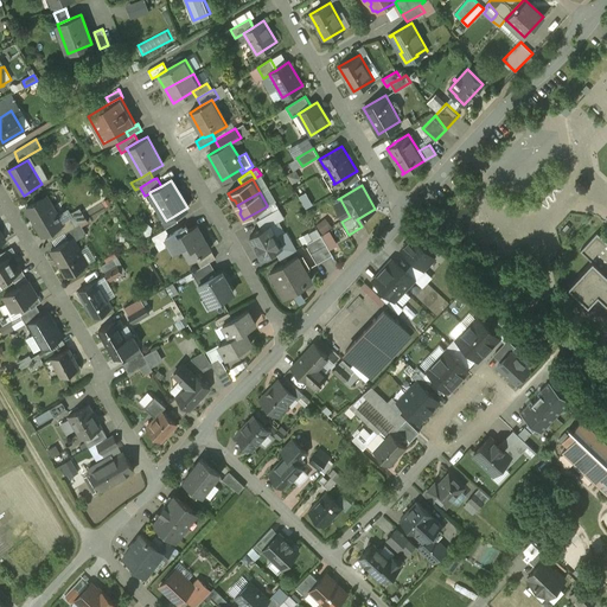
[(48,196),(26,209),(43,236),(49,232),(63,223),(58,215),(48,196)]
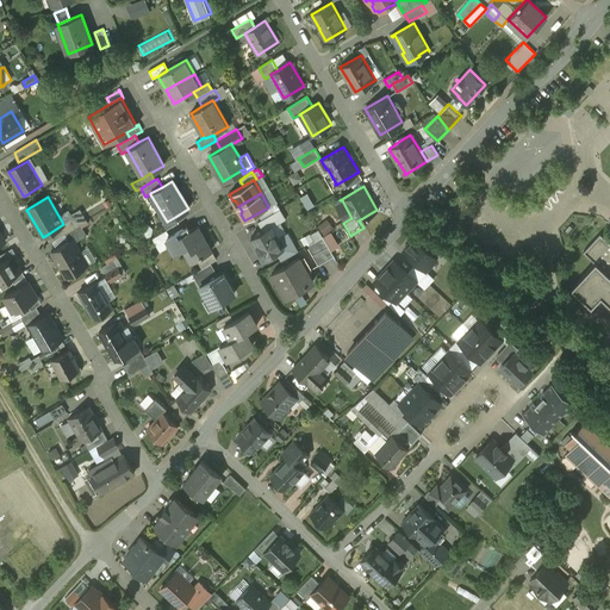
[(280,209),(277,201),(271,205),(274,211),(279,209),(280,209)]
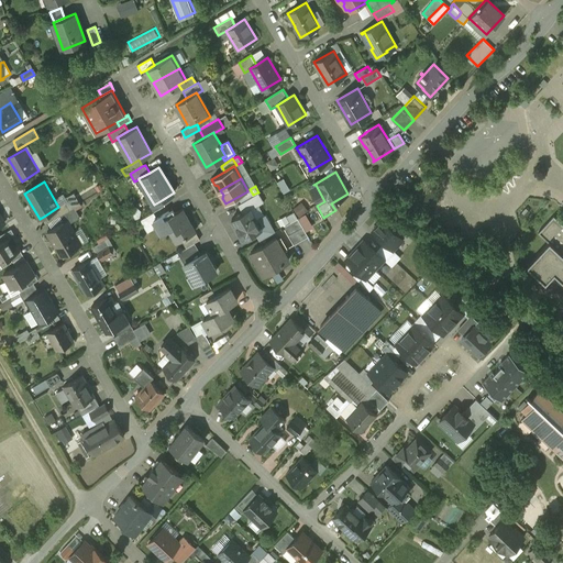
[(247,191),(238,197),(241,202),(253,196),(253,195),(250,189),(247,190),(247,191)]
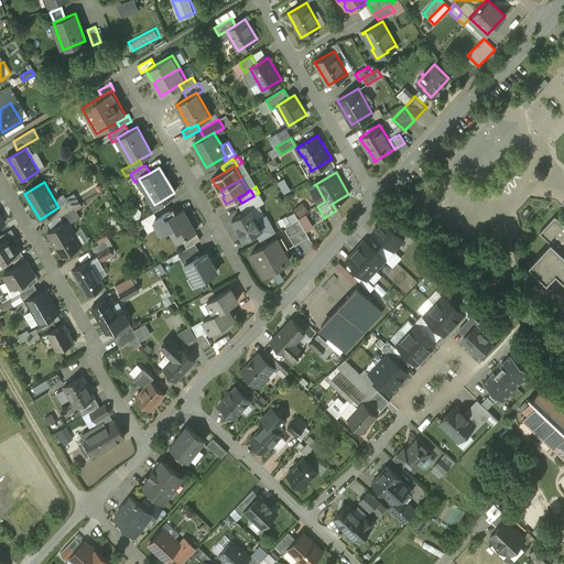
[(263,203),(258,193),(253,195),(253,196),(259,205),(263,203)]
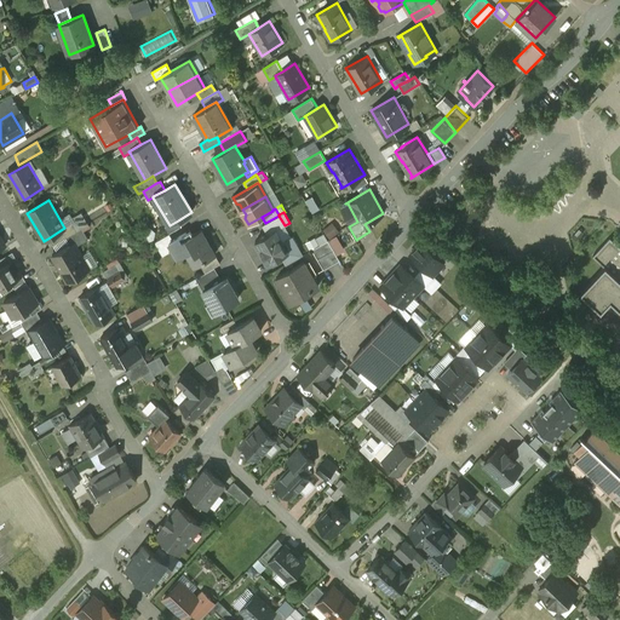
[(68,213),(59,219),(64,228),(73,222),(68,213)]
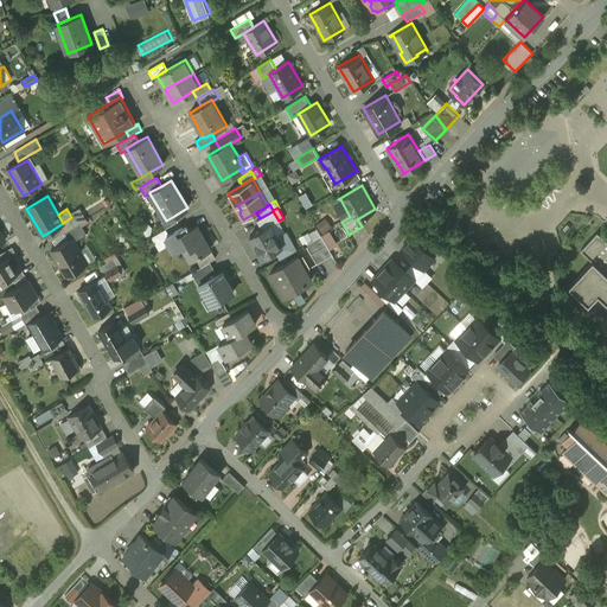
[(260,218),(257,219),(262,229),(269,224),(270,225),(278,221),(279,221),(273,211),(260,218)]
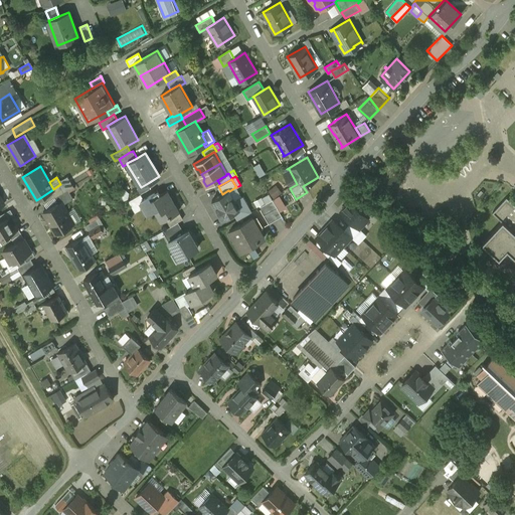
[(148,183),(141,187),(137,188),(141,194),(151,188),(148,183)]
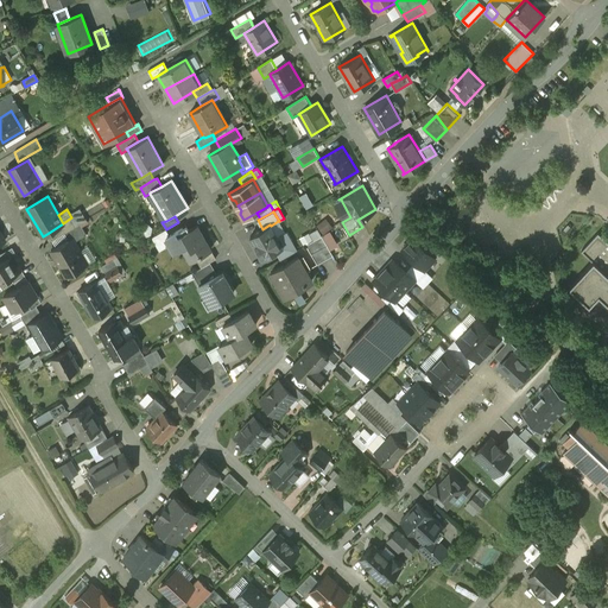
[(71,217),(63,223),(49,233),(52,240),(64,233),(77,226),(73,217),(71,217)]
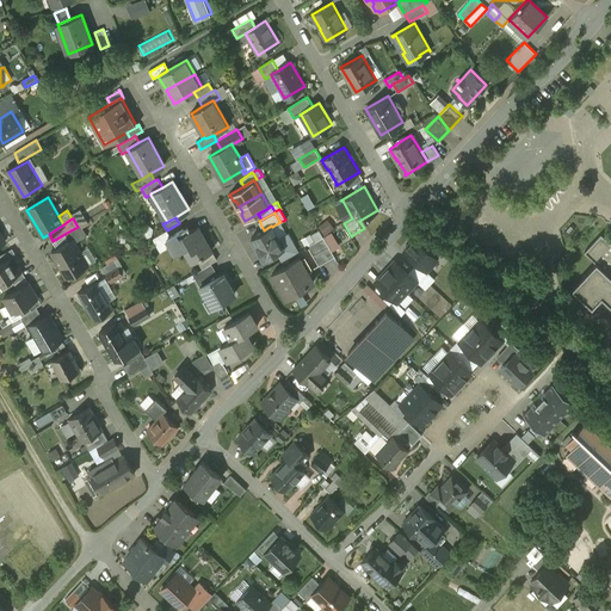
[(319,223),(325,234),(335,228),(329,218),(319,223)]
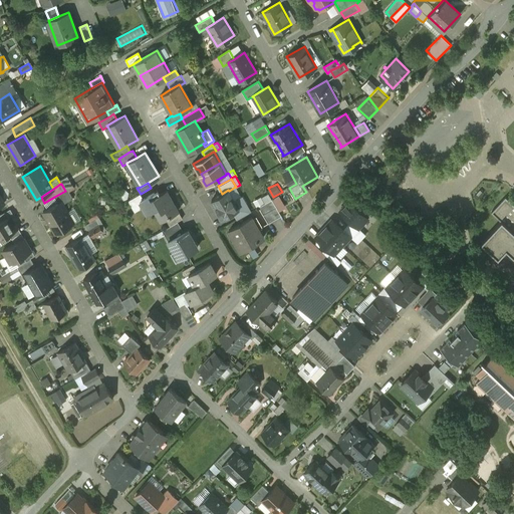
[(229,191),(228,190),(222,194),(212,200),(222,218),(233,212),(239,208),(234,201),(234,200),(241,197),(235,187),(229,191)]
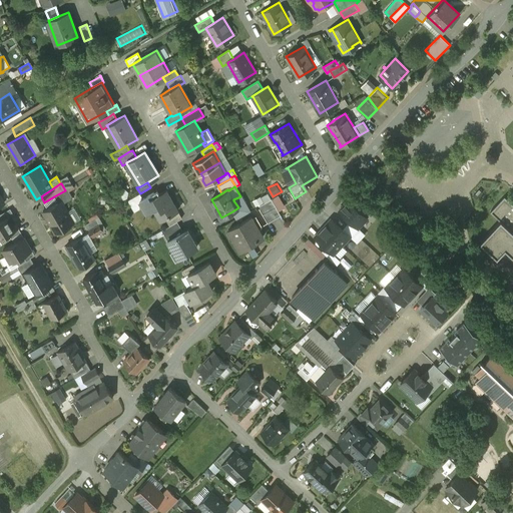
[(65,190),(54,196),(57,202),(61,200),(63,204),(73,197),(68,188),(65,190)]
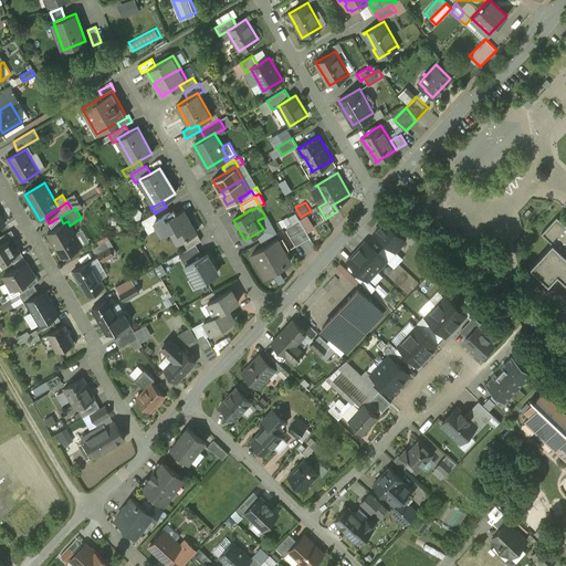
[(176,213),(165,220),(170,230),(178,242),(197,232),(191,222),(190,223),(184,210),(184,209),(176,213)]
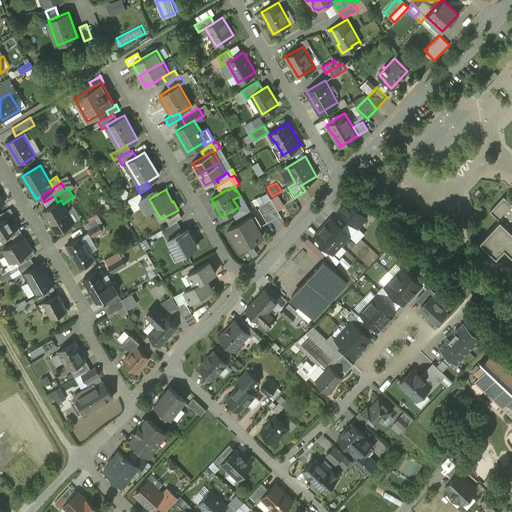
[(143,198),(139,201),(146,212),(154,208),(149,199),(159,193),(157,190),(143,198)]
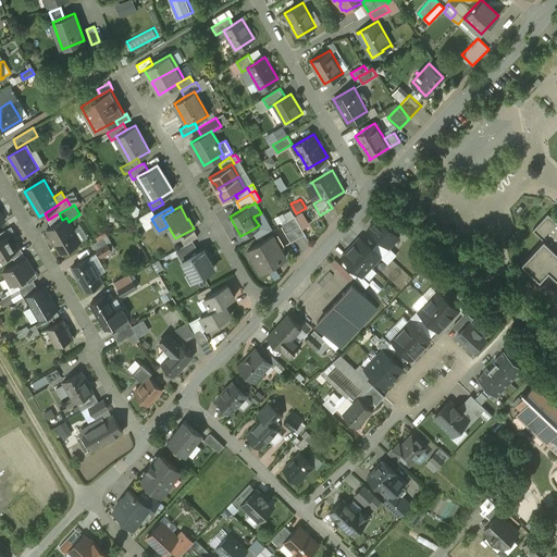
[(152,210),(144,214),(147,221),(151,219),(156,215),(152,210)]
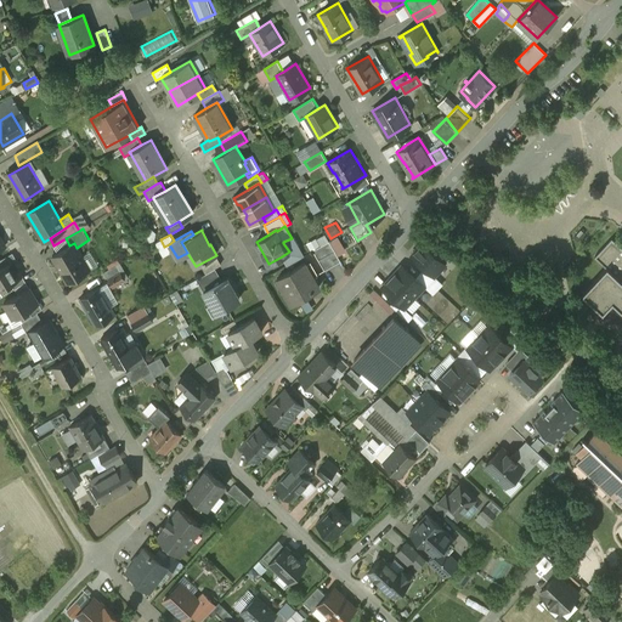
[(300,248),(294,237),(292,238),(283,243),(289,252),(282,256),(287,265),(303,255),(299,249),(300,248)]
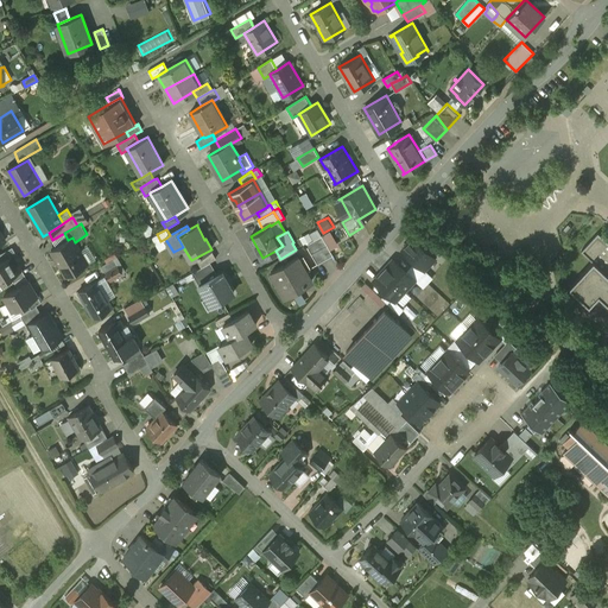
[(607,263),(607,241),(599,233),(582,251),(594,261),(607,273),(607,272),(603,268),(607,263)]
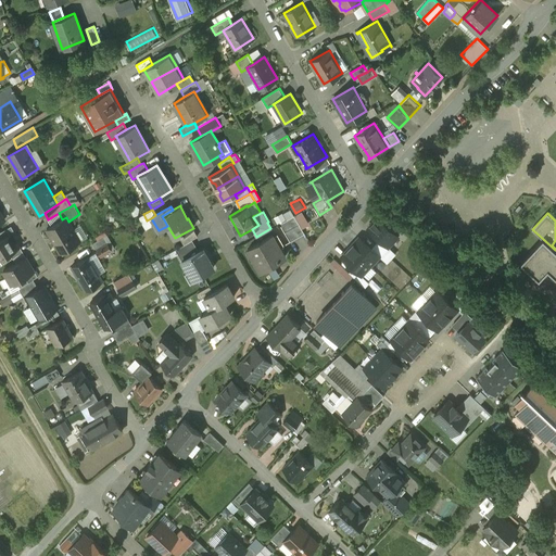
[(294,215),(280,224),(290,241),(304,234),(294,215)]
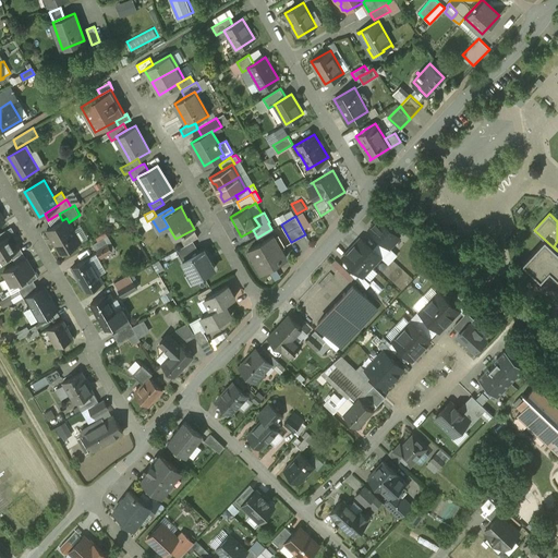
[(62,220),(47,230),(61,254),(81,242),(69,222),(67,218),(62,220)]
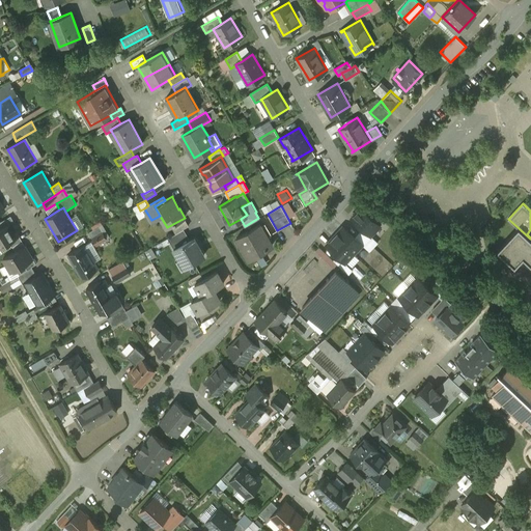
[(361,207),(352,218),(370,235),(381,225),(361,207)]
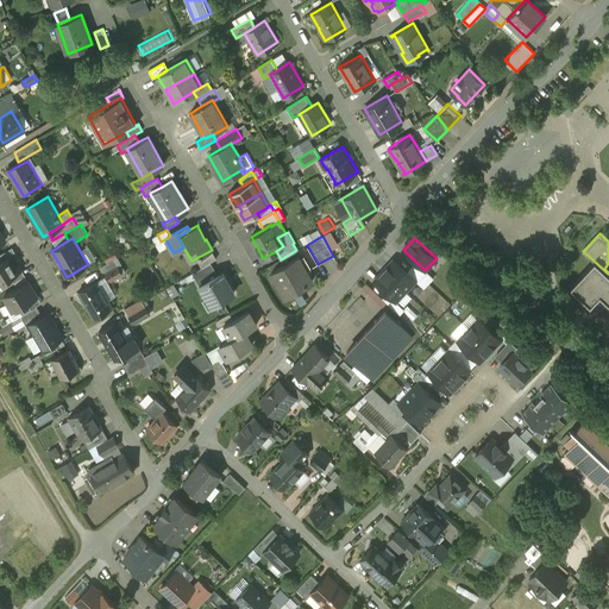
[(213,251),(202,257),(207,264),(217,258),(213,251)]
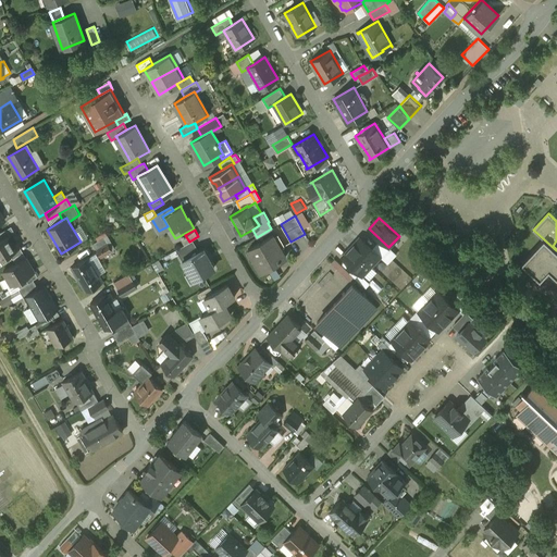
[(12,233),(0,240),(0,258),(10,252),(20,246),(12,233)]
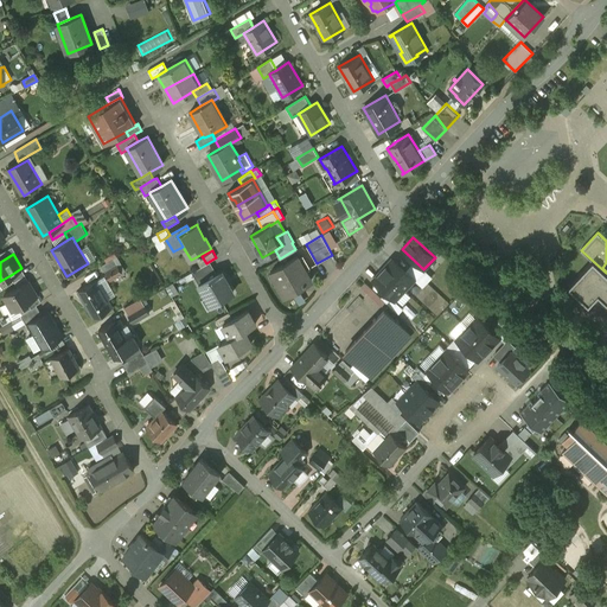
[(299,256),(270,272),(285,295),(312,280),(299,256)]
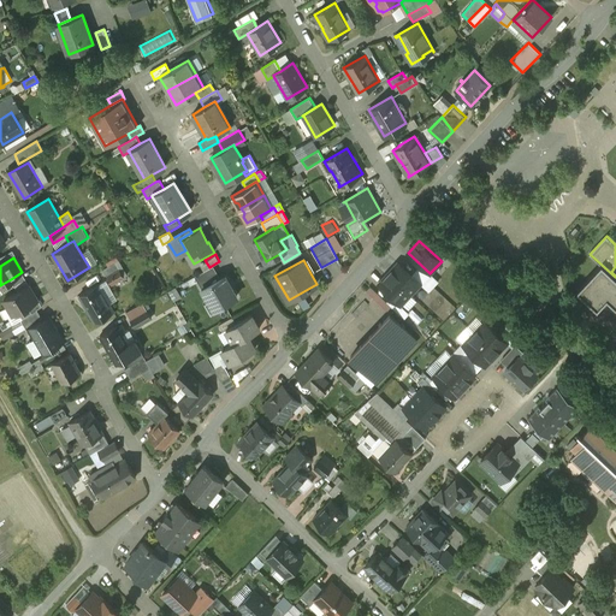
[(116,262),(104,270),(107,276),(119,268),(116,262)]
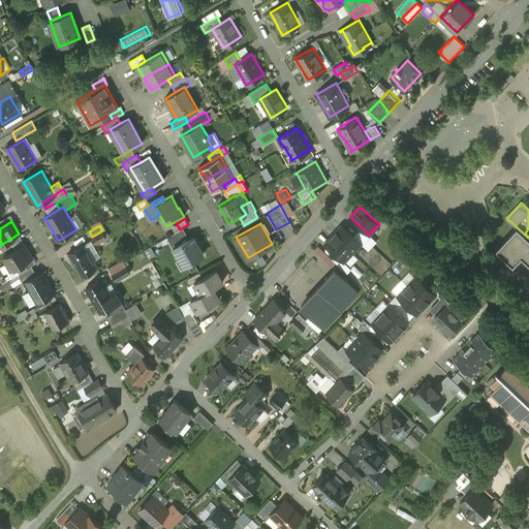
[(342,226),(334,235),(352,252),(361,244),(342,226)]
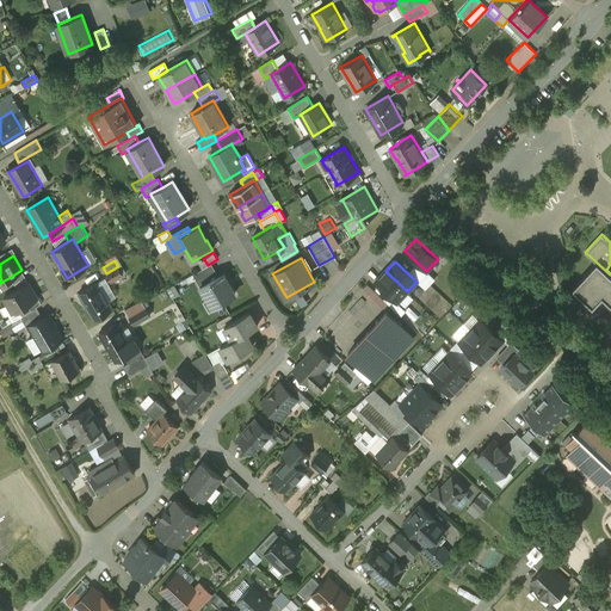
[(610,276),(610,275),(597,263),(573,289),(592,307),(602,296),(610,304),(610,276)]
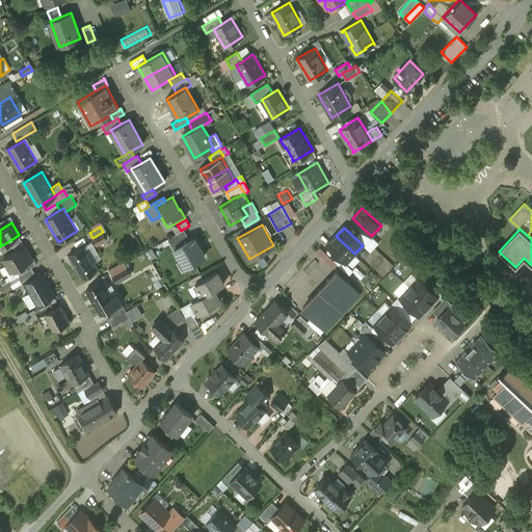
[(103,232),(92,238),(97,245),(107,239),(103,232)]
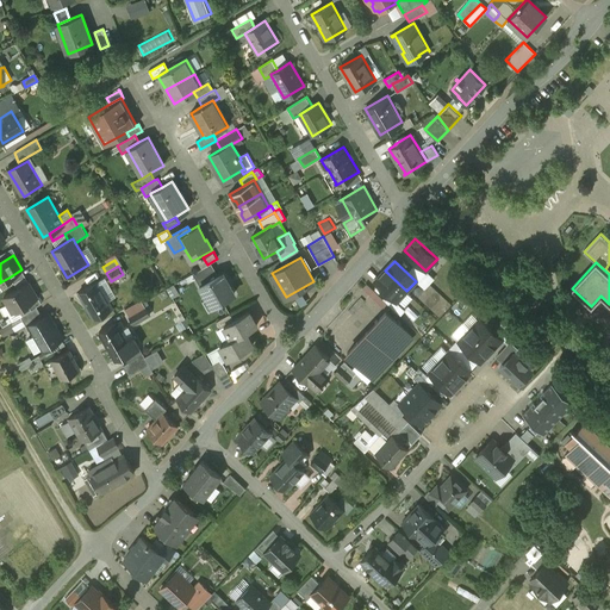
[(22,269),(11,277),(14,282),(26,277),(22,269)]
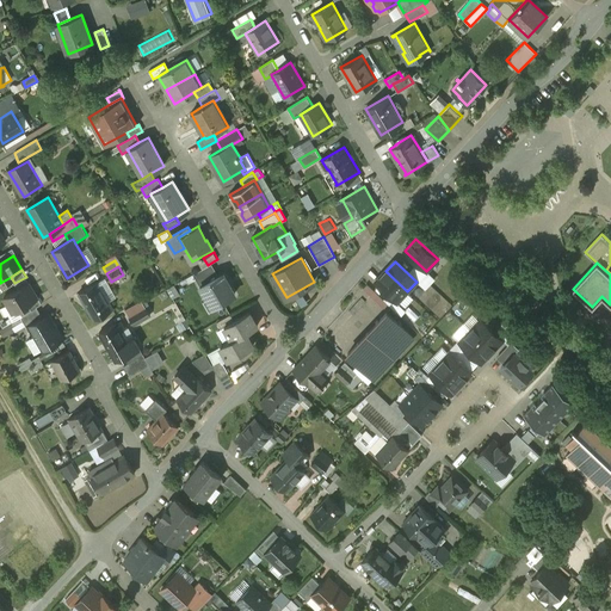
[(407,291),(386,271),(375,282),(397,302),(407,291)]
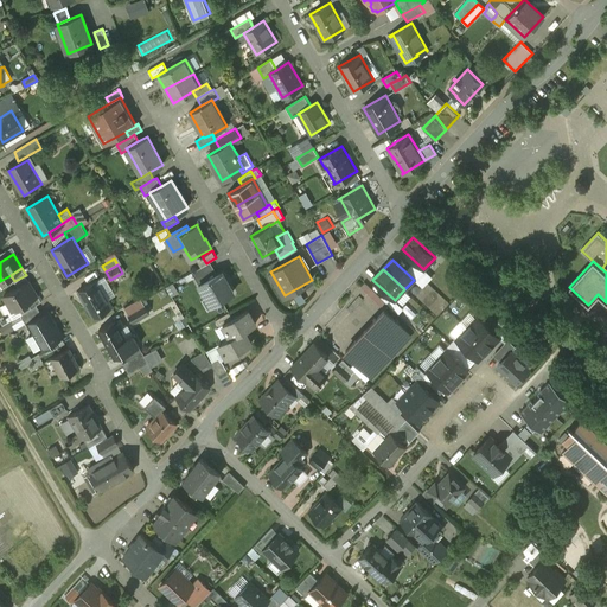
[(222,270),(198,283),(210,304),(234,289),(222,270)]
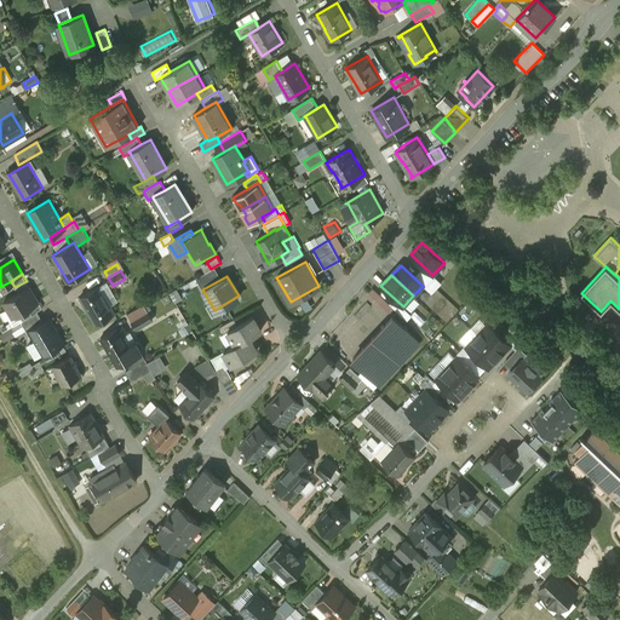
[(109,305),(98,286),(80,297),(92,316),(109,305)]
